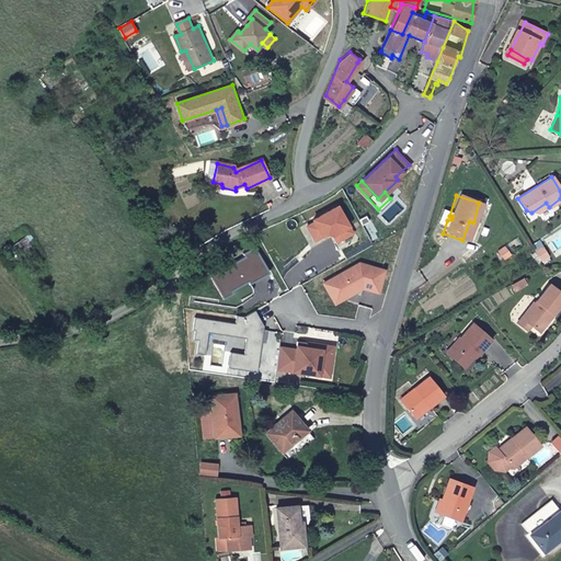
[(546,203),(531,213),(538,215),(549,207),(546,203)]
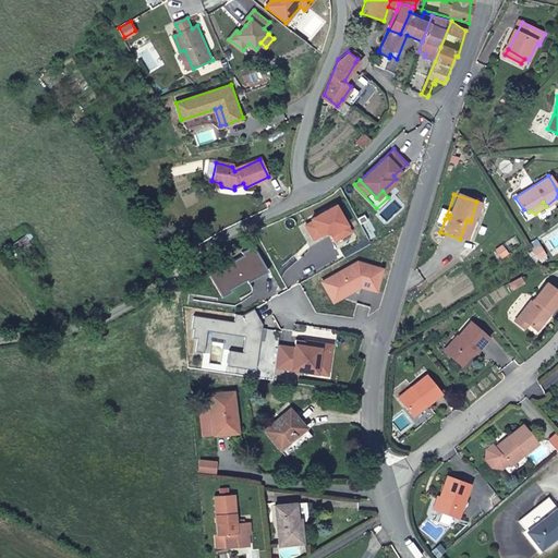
[(329,231),(334,238),(349,230),(340,213),(337,215),(331,205),(311,216),(312,219),(304,222),(312,237),(324,230),(329,231)]
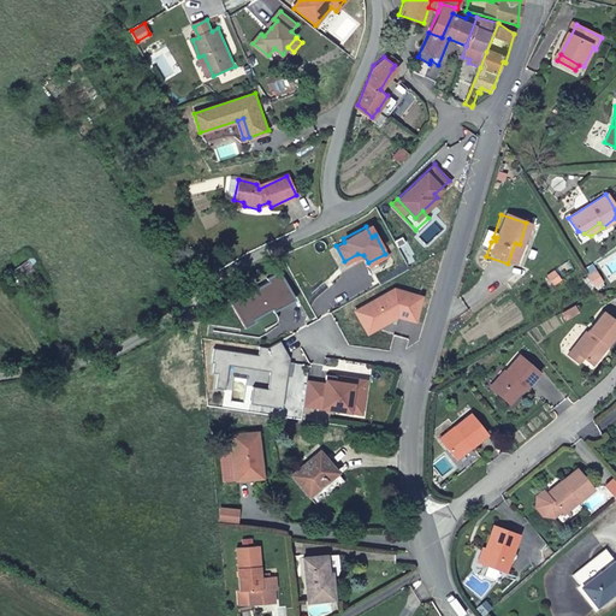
[(515,243),(508,264),(516,266),(522,246),(520,244),(515,243)]
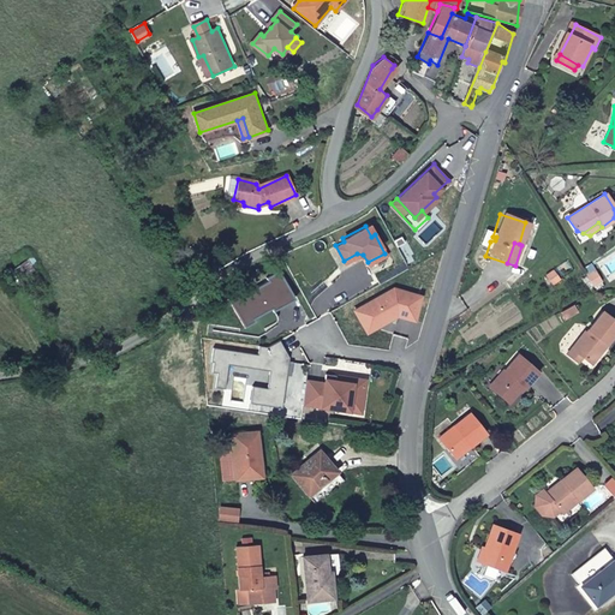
[(226,296),(243,324),(254,318),(252,316),(270,306),(272,309),(293,297),(278,268),(264,275),(267,278),(242,292),(240,288),(226,296)]
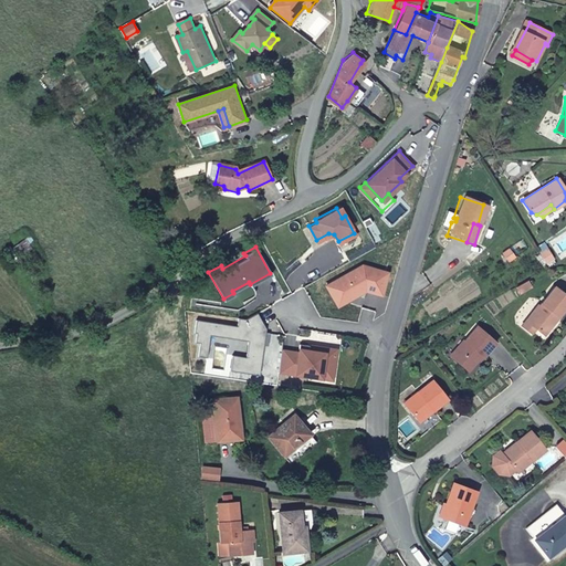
[(542,248),(534,252),(541,263),(548,259),(542,248)]
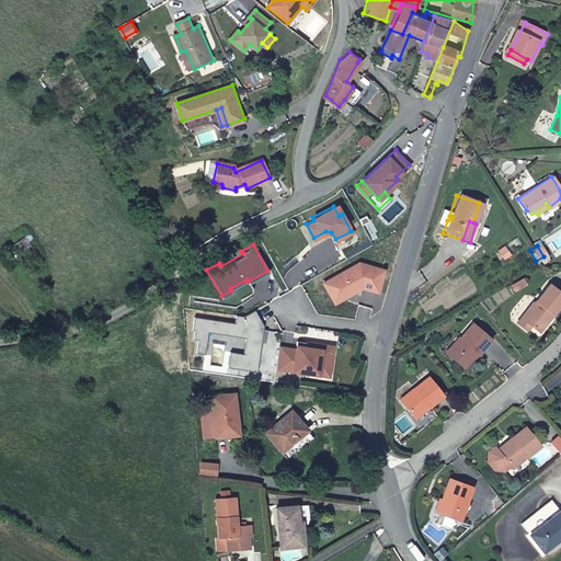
[(329,277),(340,297),(352,290),(350,285),(353,284),(359,286),(374,292),(381,271),(358,261),(329,277)]
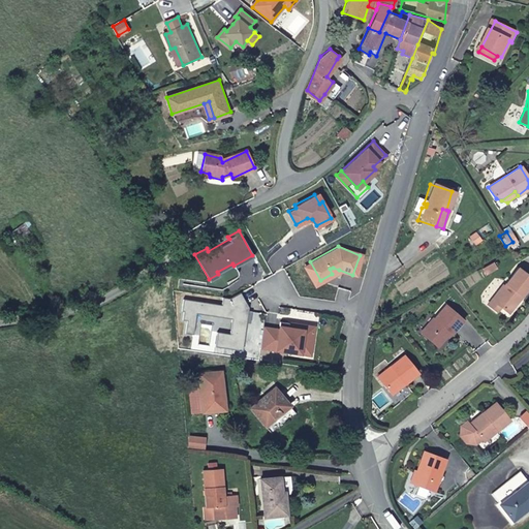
[(320,280),(310,261),(304,265),(314,284),(320,280)]
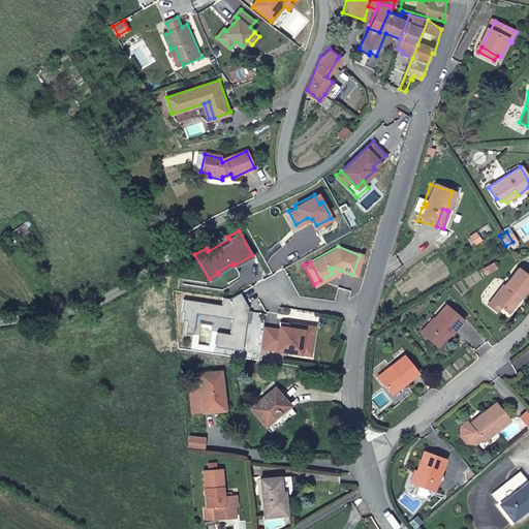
[(489,263),(478,270),(481,274),(492,268),(489,263)]
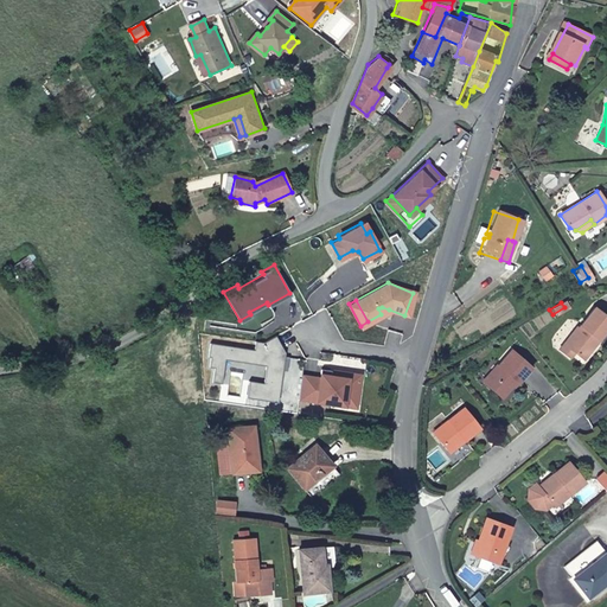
[(564,345),(574,353),(583,360),(593,350),(592,344),(596,339),(599,340),(606,330),(606,319),(594,308),(564,345)]
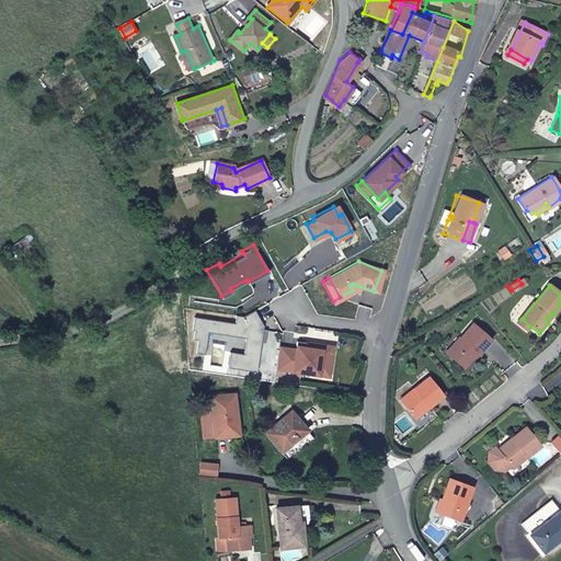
[(229,350),(227,365),(255,369),(260,340),(262,327),(262,323),(253,308),(242,315),(235,313),(233,321),(193,316),(192,328),(194,329),(193,338),(197,339),(196,344),(205,345),(207,331),(244,335),(242,352),(229,350)]
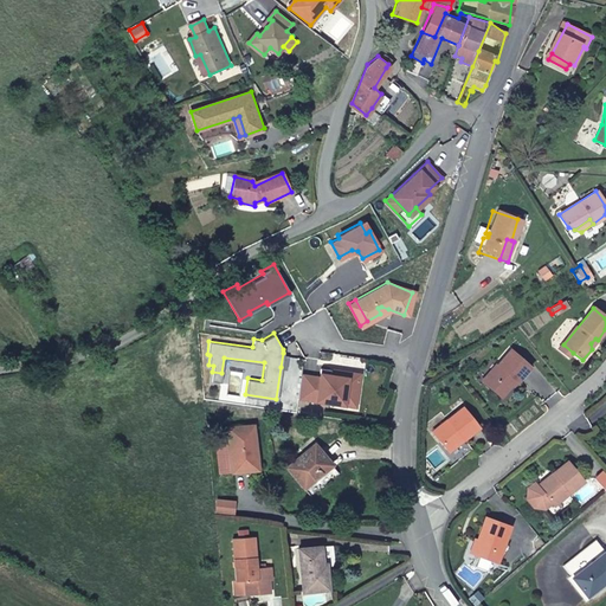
[(569,358),(573,353),(563,345),(560,350),(569,358)]
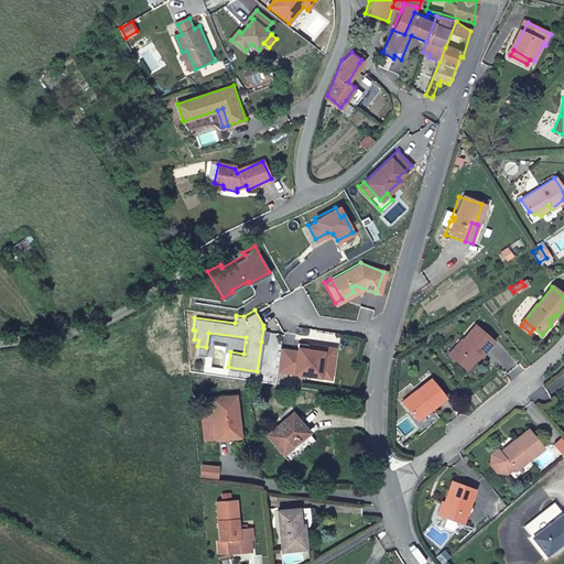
[(480,357),(492,344),(474,326),(462,340),(463,342),(449,356),(465,369),(478,355),(480,357)]
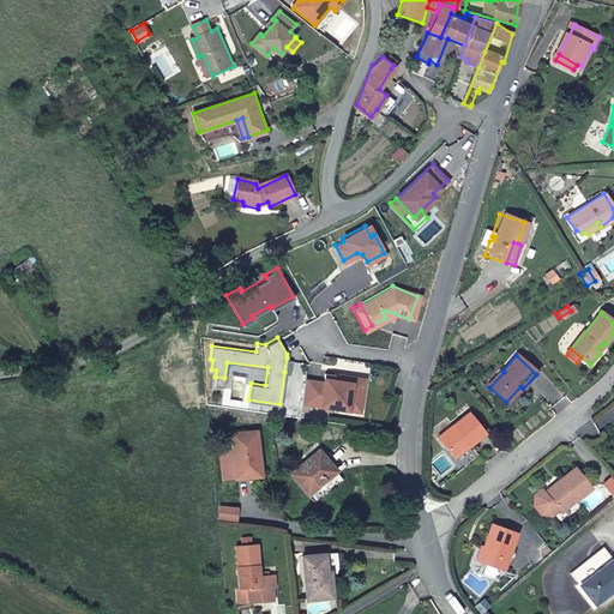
[(304,378),(300,401),(347,408),(349,395),(360,396),(362,383),(333,378),(333,373),(324,371),(323,380),(304,378)]
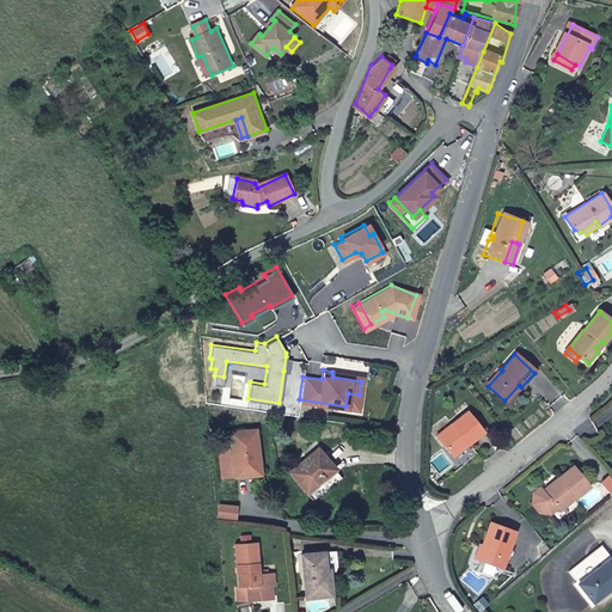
[(362,375),(332,372),(332,377),(361,381),(362,375)]
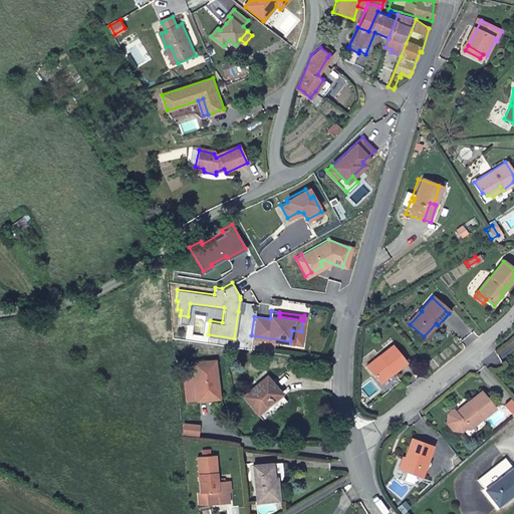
[(301,331),(292,330),(290,341),(300,343),(301,331)]
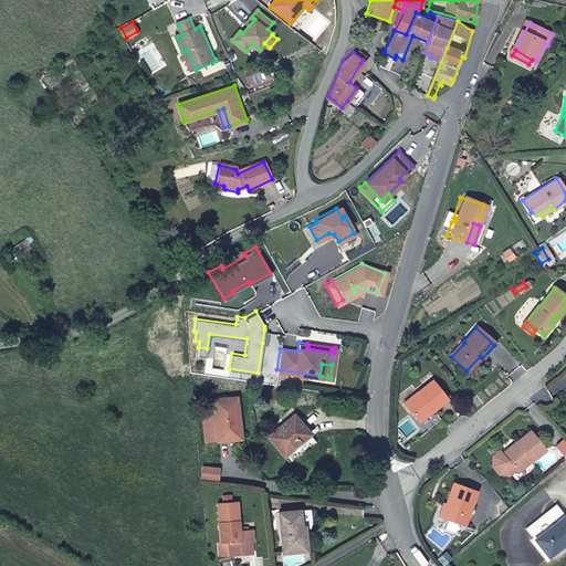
[(446,399),(430,381),(402,405),(415,420),(429,408),(431,411),(446,399)]
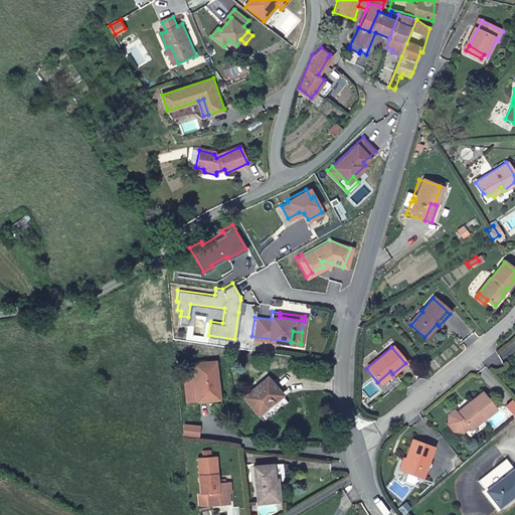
[(193,363),(196,399),(218,397),(214,361),(193,363)]
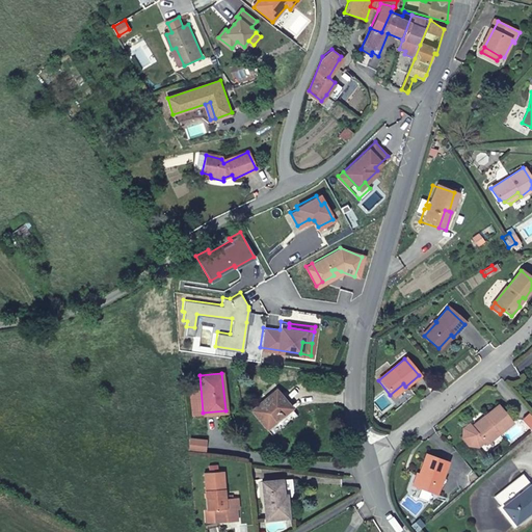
[(248,404),(270,432),(295,413),(273,384),(248,404)]
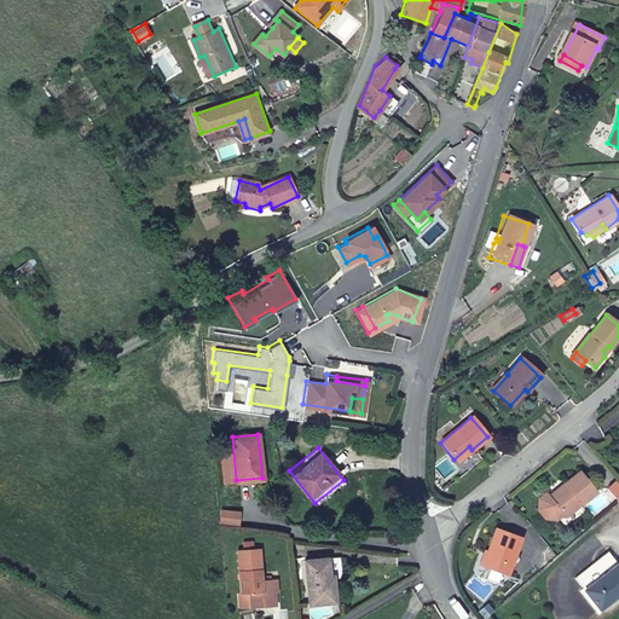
[(565,516),(596,491),(579,470),(565,482),(567,486),(551,499),(545,492),(539,498),(538,508),(544,516),(556,519),(562,513),(565,516)]
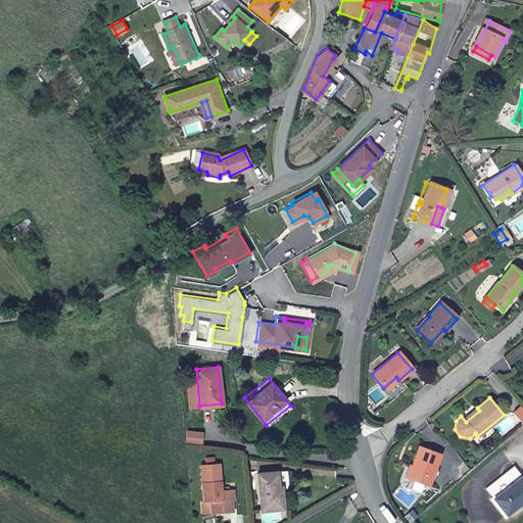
[(428,485),(440,454),(420,445),(408,478),(428,485)]
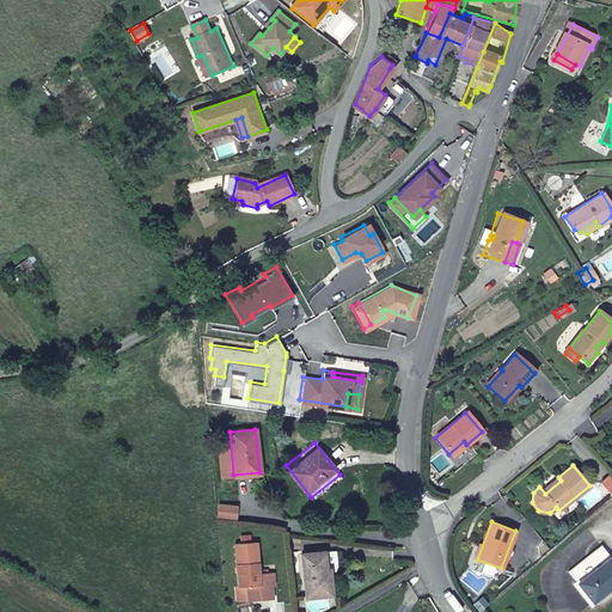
[(249,594),(273,592),(271,580),(276,580),(274,568),(258,569),(257,557),(255,539),(232,542),(234,560),(237,583),(246,583),(249,594)]
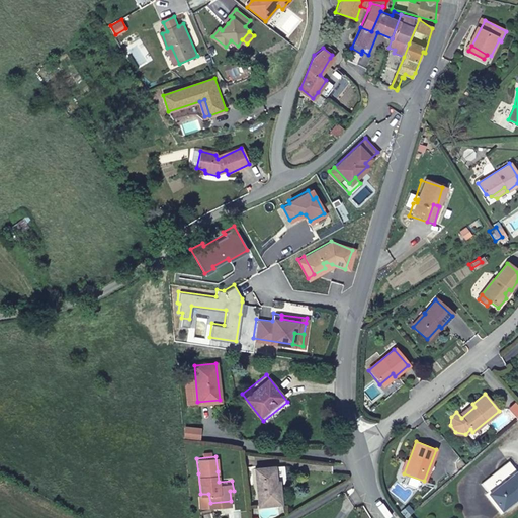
[(480,485),(500,509),(517,493),(517,475),(517,476),(506,461),(480,485)]
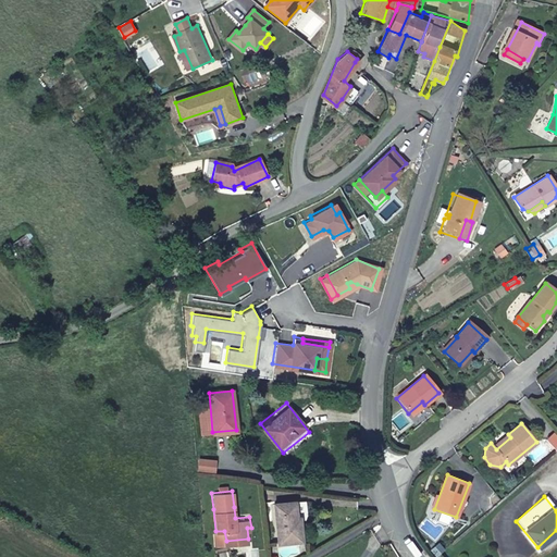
[(274,500),(279,542),(305,540),(301,515),(297,515),(296,504),(306,503),(305,497),(274,500)]
